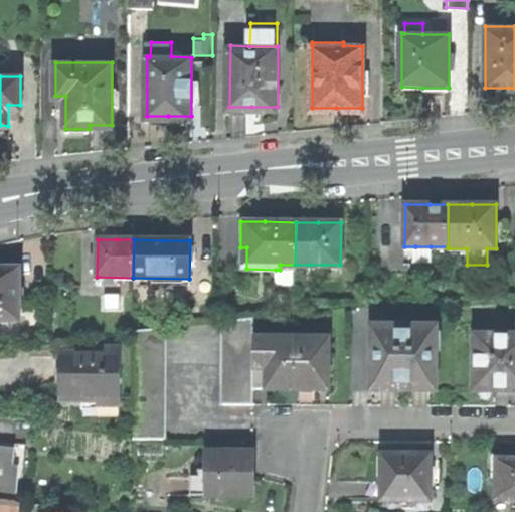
[(431,246),(415,246),(415,260),(430,260),(431,246)]
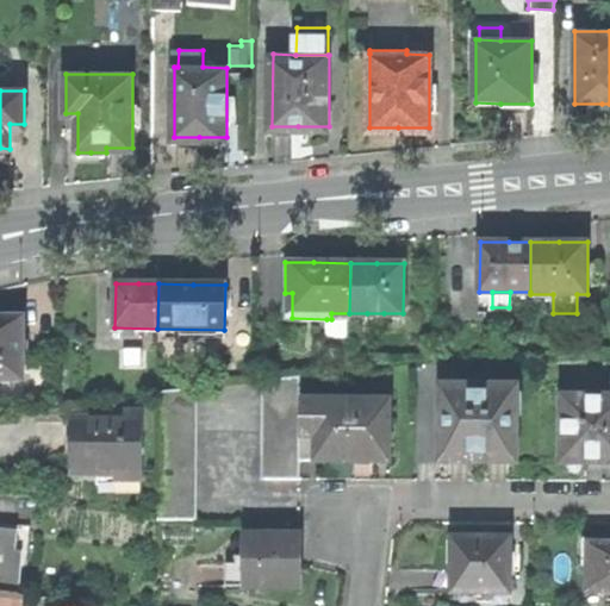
[(331,319),(327,319),(327,333),(349,333),(349,313),(331,313),(331,319)]
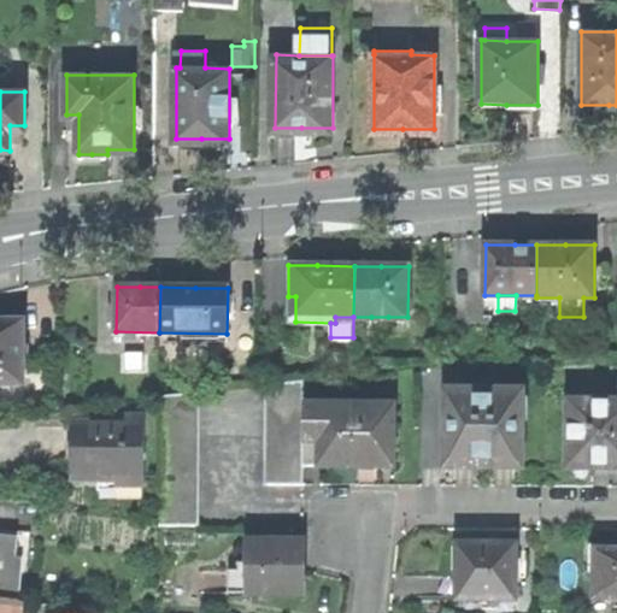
[(0,381),(22,382),(23,320),(0,319),(0,381)]
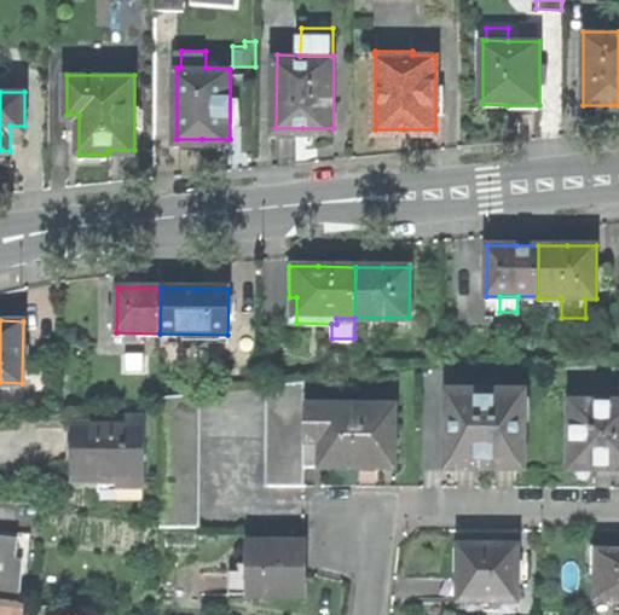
[(268,383),(267,483),(305,485),(305,465),(305,406),(305,379),(268,383)]
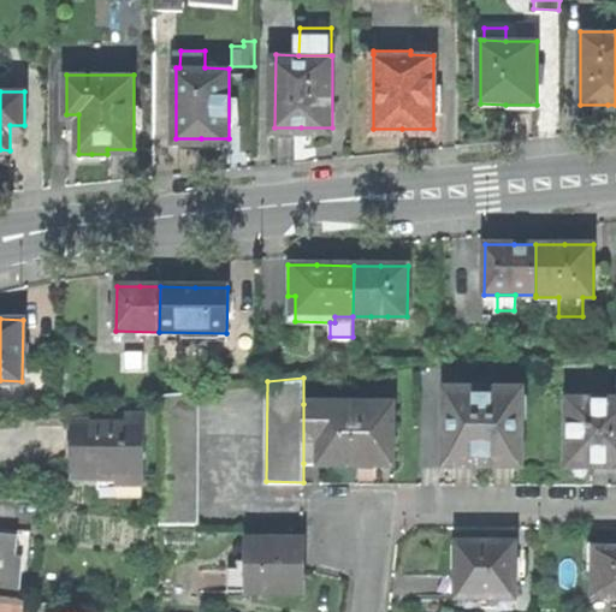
[(158,518),(158,523),(195,523),(196,493),(196,390),(159,393),(158,518)]
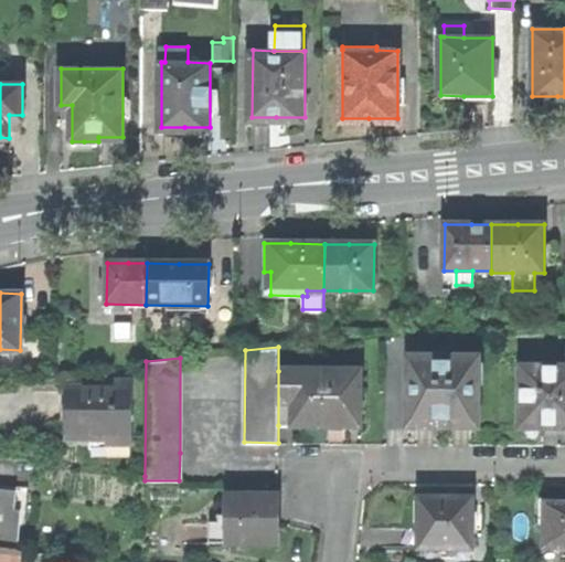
[(411,358),(408,426),(446,427),(477,427),(478,359),(411,358)]
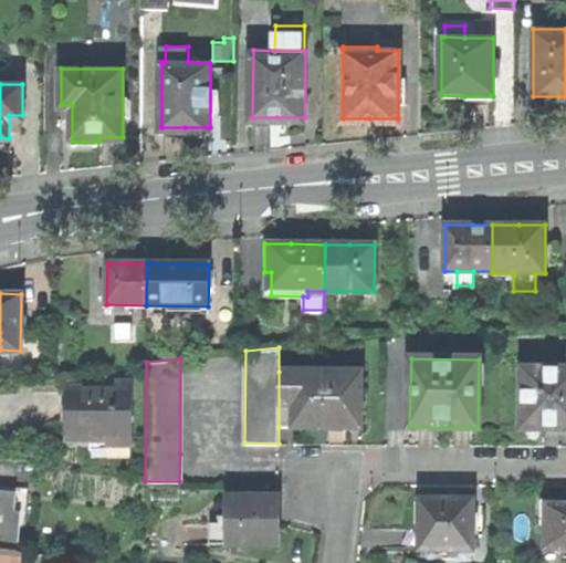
[(565,371),(523,371),(523,428),(549,428),(565,427),(565,371)]
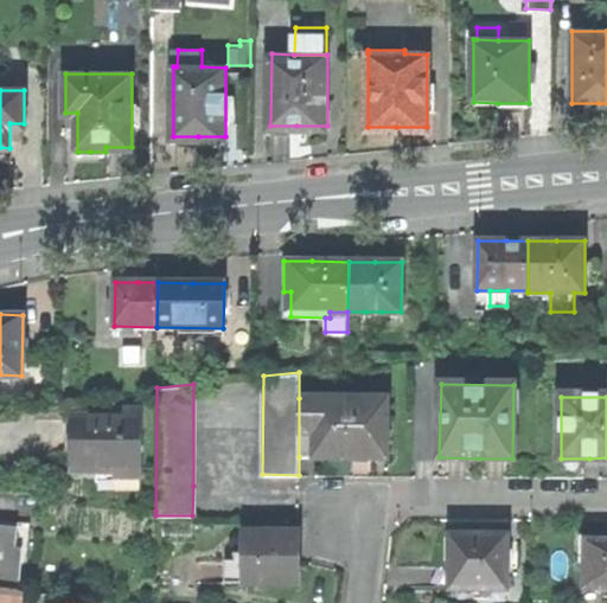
[(340,398),(299,398),(299,456),(346,457),(387,457),(387,399),(359,398),(340,398)]
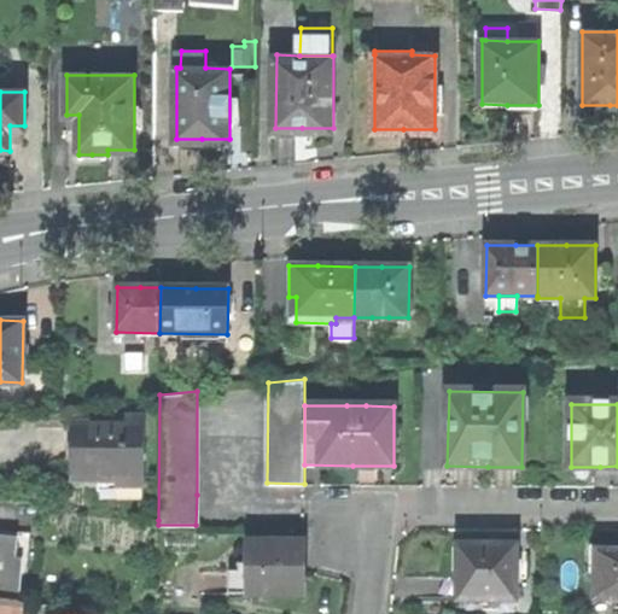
[(71,451),(71,477),(116,477),(116,485),(139,485),(139,483),(144,483),(144,414),(132,414),(132,422),(71,422),(71,451)]
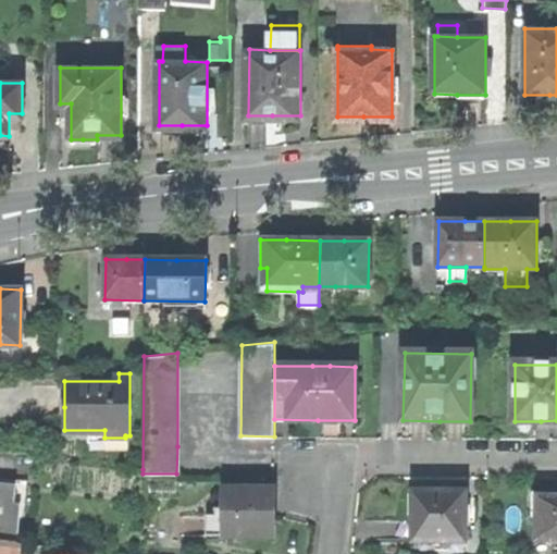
[(0,539),(16,541),(21,504),(14,503),(16,485),(0,483),(0,539)]
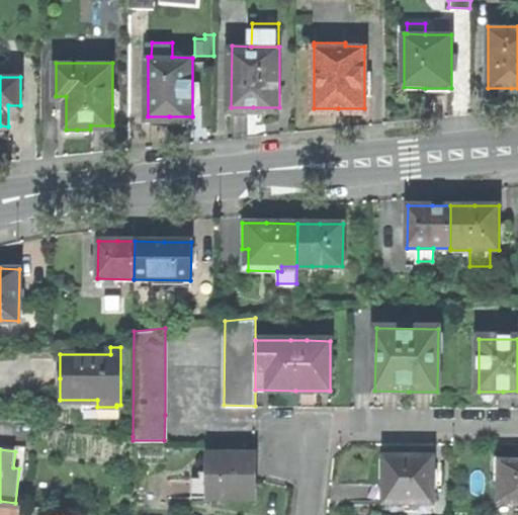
[(192,479),(192,497),(254,497),(254,479),(254,475),(254,456),(209,455),(209,479),(192,479)]
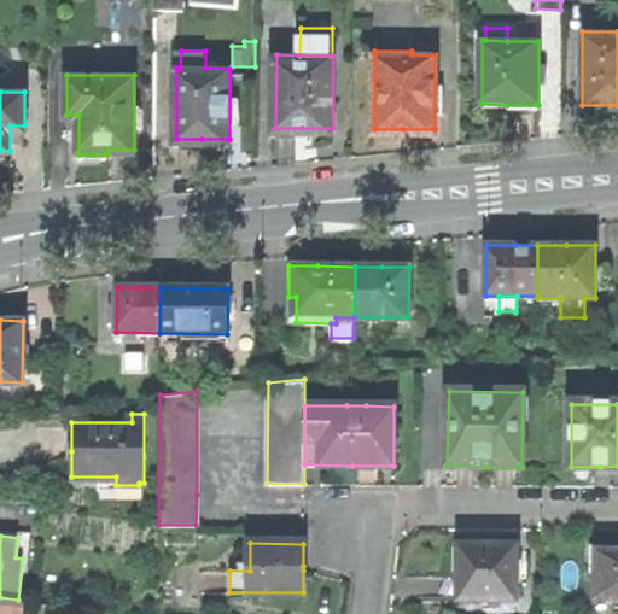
[(460,572),(459,600),(516,600),(516,576),(516,560),(516,545),(484,545),(460,544),(460,548),(455,548),(455,571),(460,572)]
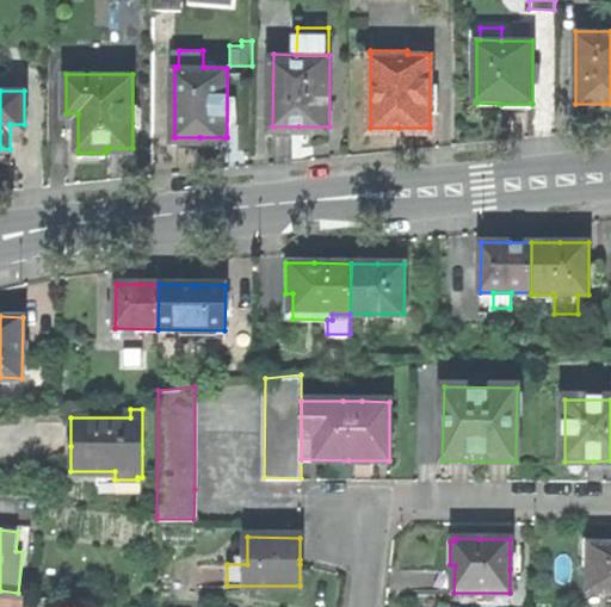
[(590,567),(590,592),(610,590),(610,545),(610,544),(587,544),(587,567),(590,567)]
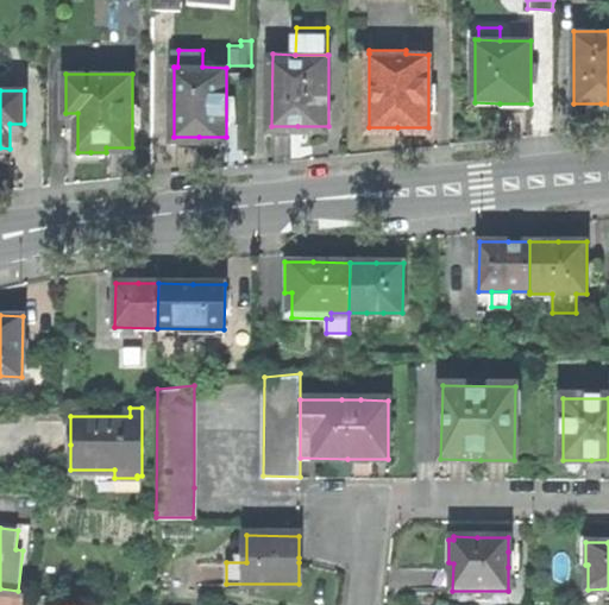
[(518,552),(508,552),(508,567),(518,567),(518,552)]
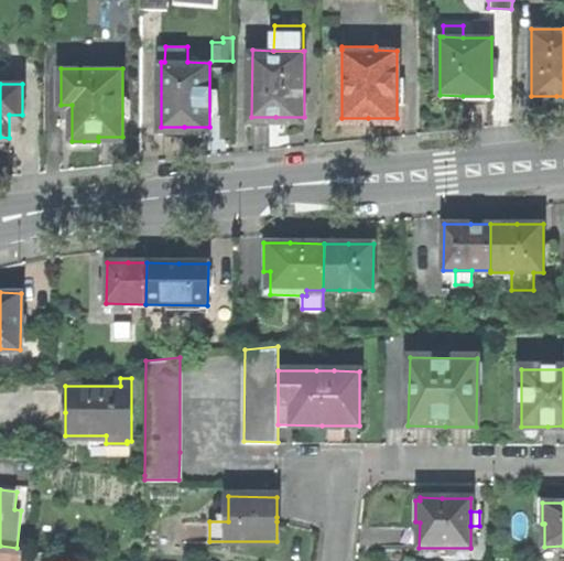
[(26,560),(29,550),(17,548),(0,546),(0,560),(26,560)]
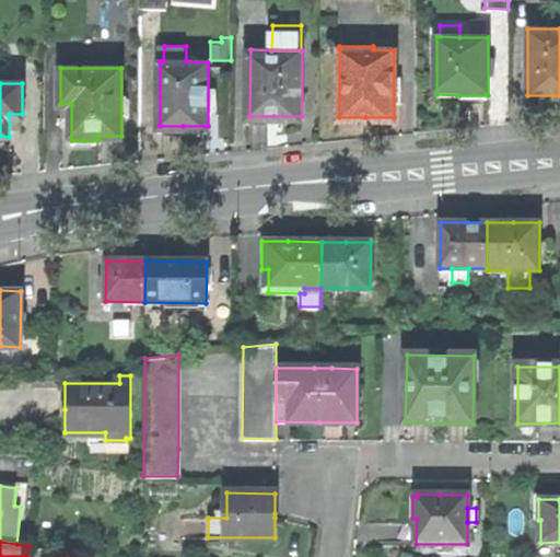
[(44,556),(46,548),(28,546),(26,556),(44,556)]
